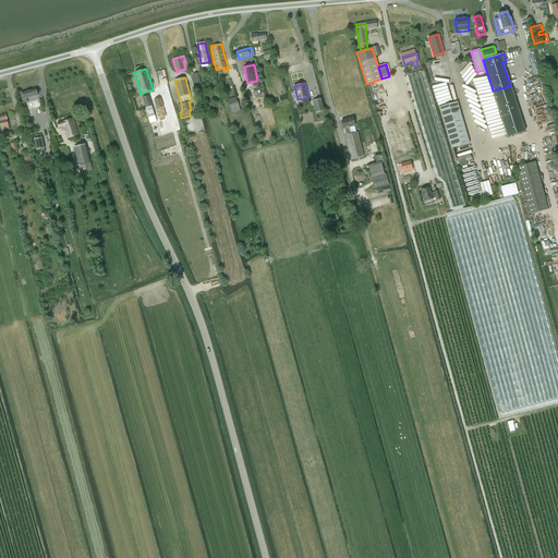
[(510,86),(493,91),(502,122),(507,136),(525,131),(521,117),(510,86)]
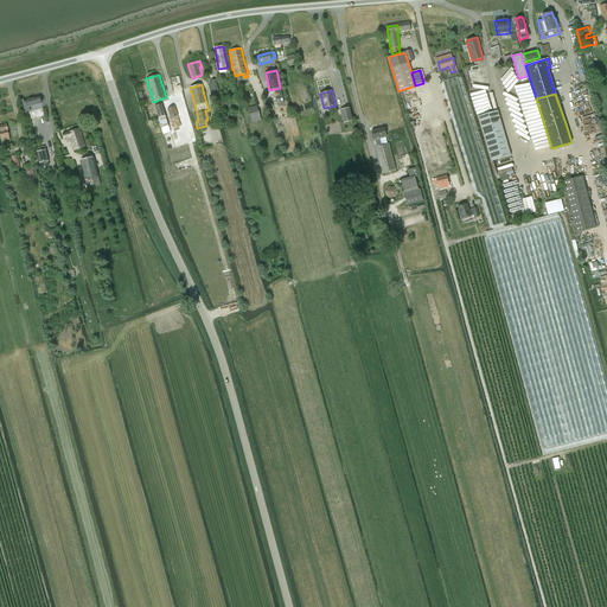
[(24,101),(25,108),(42,103),(39,96),(24,101)]
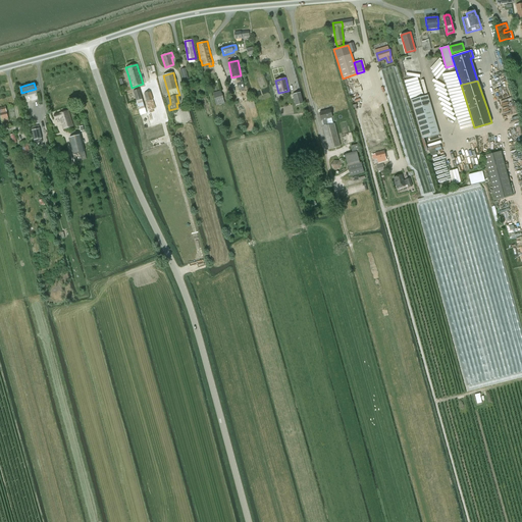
[(140,90),(133,92),(134,92),(136,101),(142,99),(140,90)]
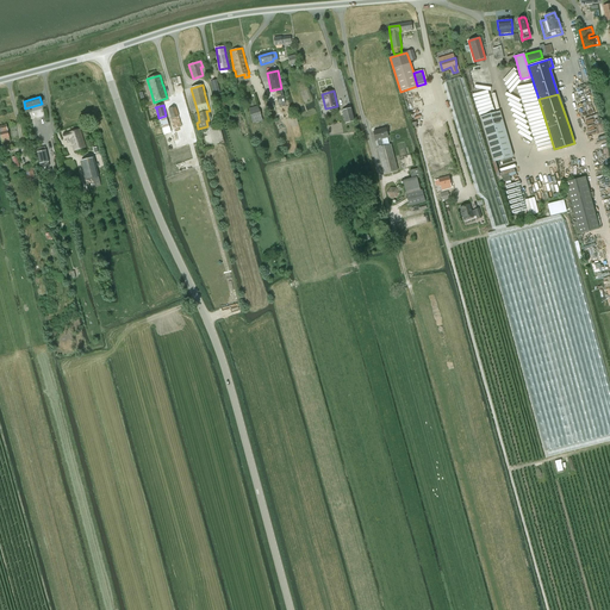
[(181,126),(175,107),(169,109),(175,129),(181,126)]
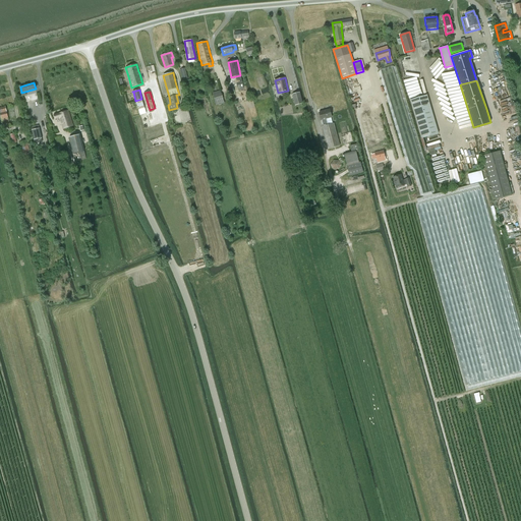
[(213,96),(216,106),(224,103),(221,93),(213,96)]
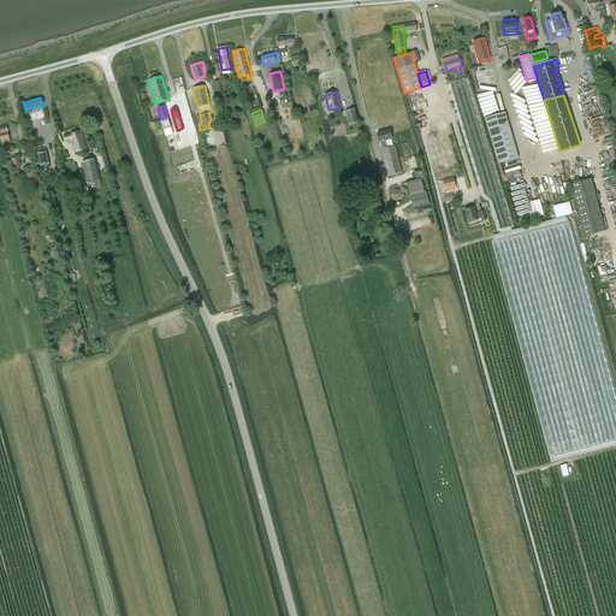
[(349,125),(357,123),(354,110),(345,112),(349,125)]
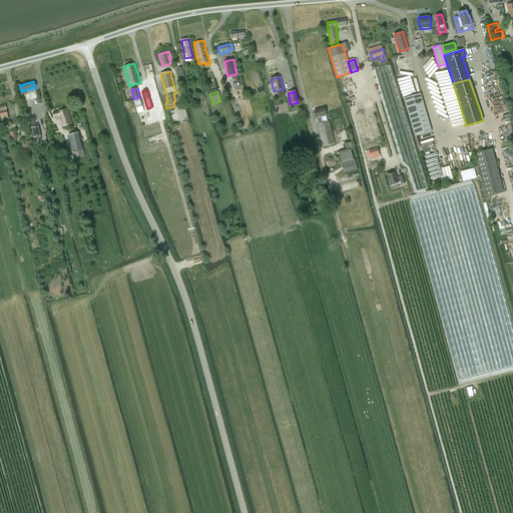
[(420,94),(404,98),(415,136),(431,132),(420,94)]
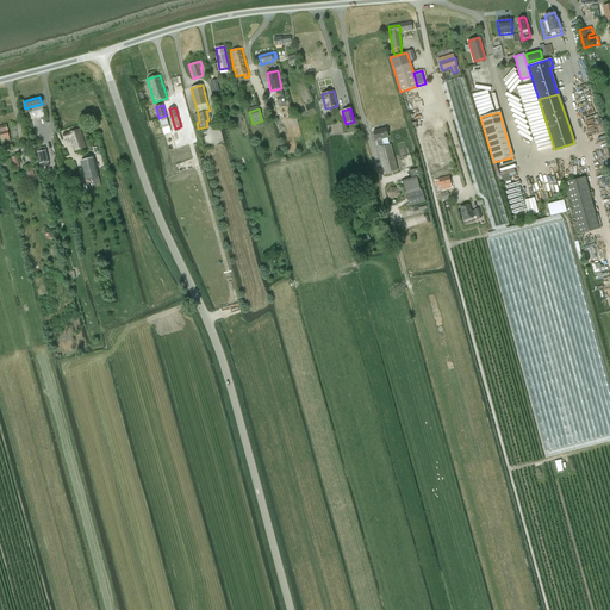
[(166,116),(159,118),(162,129),(169,126),(166,116)]
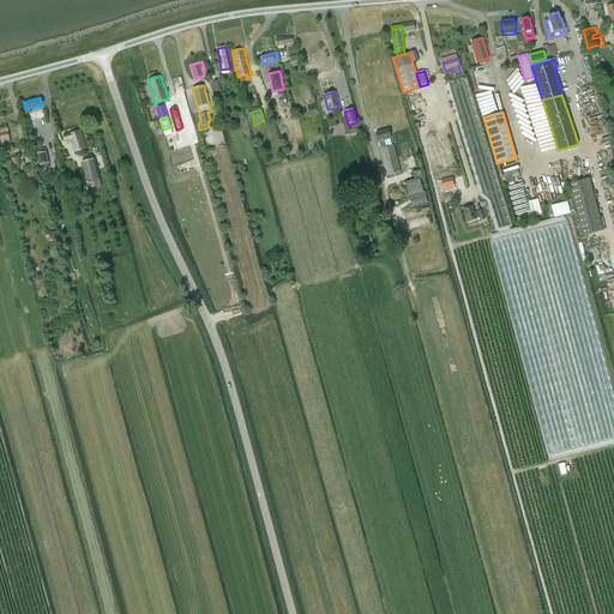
[(0,134),(2,143),(11,142),(6,125),(0,126),(0,134)]
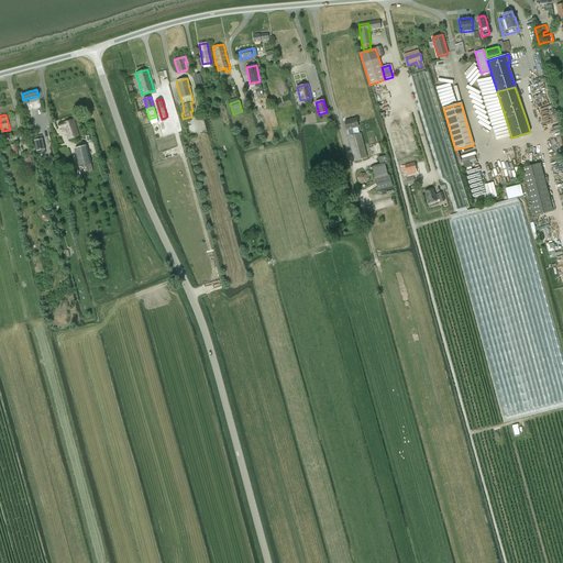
[(68,140),(79,136),(74,119),(58,124),(59,129),(64,128),(68,140)]
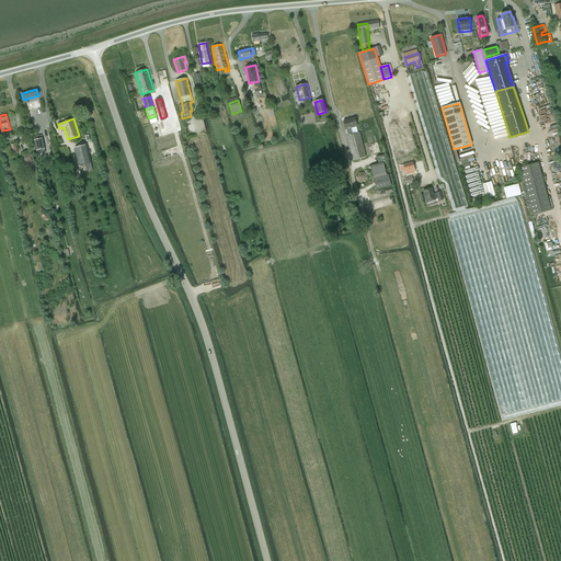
[(355,118),(343,121),(346,130),(346,129),(348,136),(353,135),(352,128),(357,127),(355,118)]
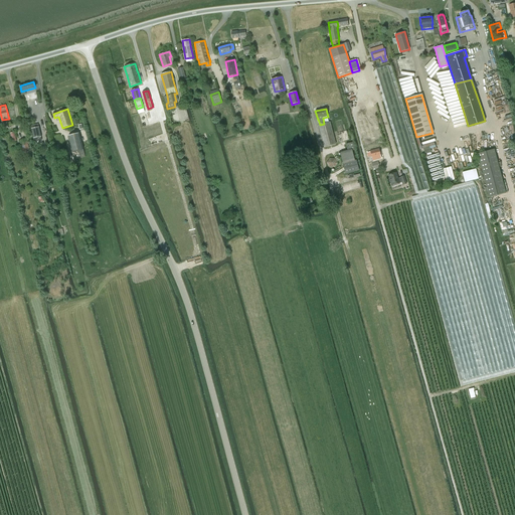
[(320,125),(318,125),(324,147),(336,144),(330,122),(324,124),(320,125)]
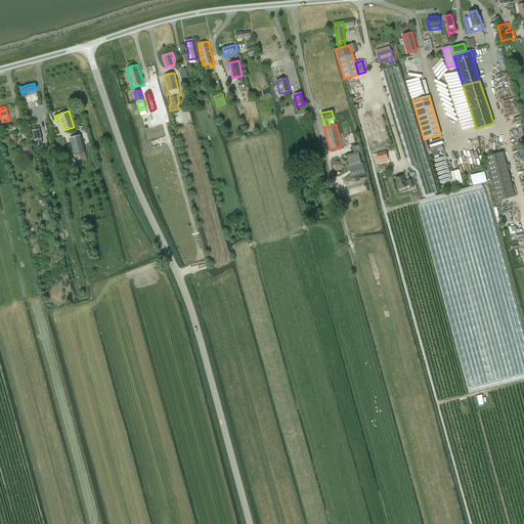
[(40,129),(32,131),(32,132),(33,133),(34,141),(35,144),(36,143),(43,142),(42,139),(40,129)]
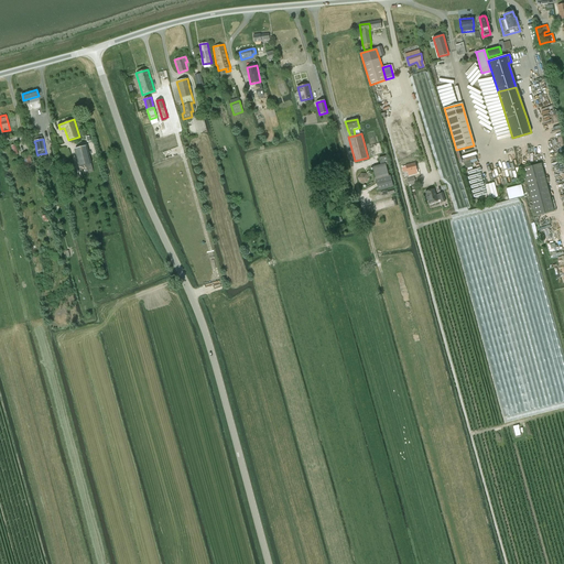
[(87,147),(75,149),(79,167),(91,164),(87,147)]
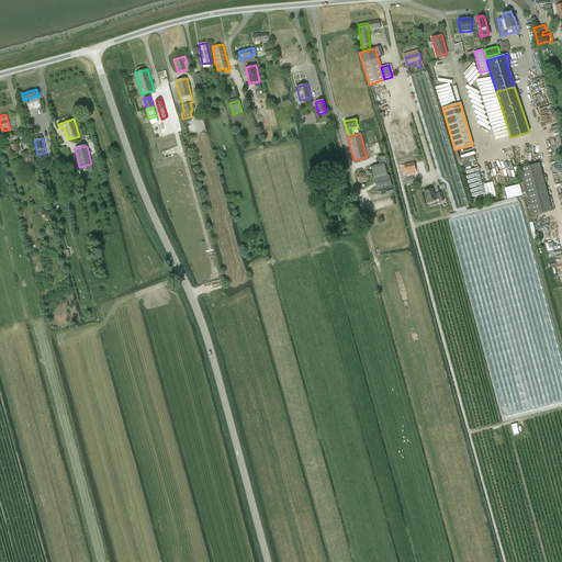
[(24,165),(32,163),(29,150),(22,153),(24,165)]
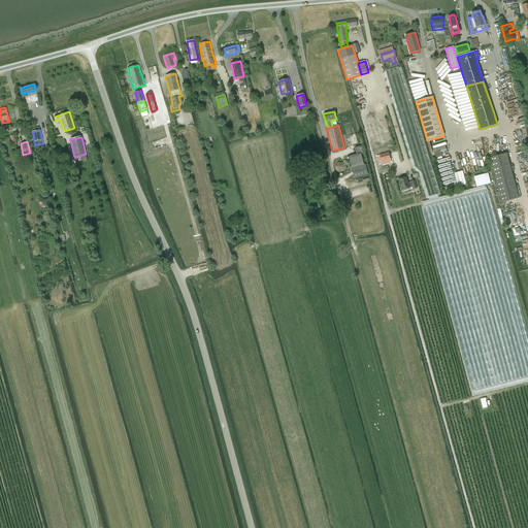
[(501,202),(519,198),(506,153),(490,158),(501,202)]
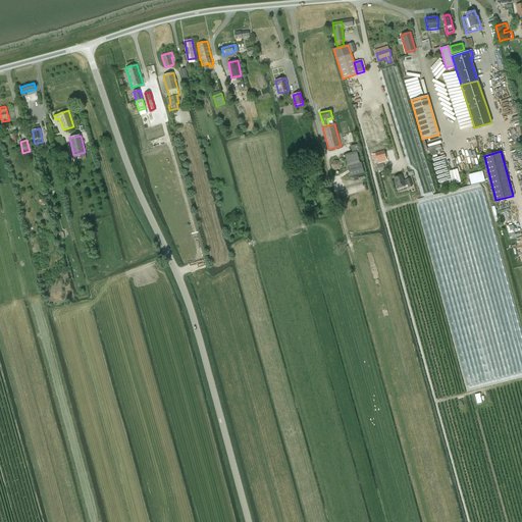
[(379,163),(385,161),(383,153),(376,155),(377,157),(373,158),(374,162),(378,161),(379,163)]
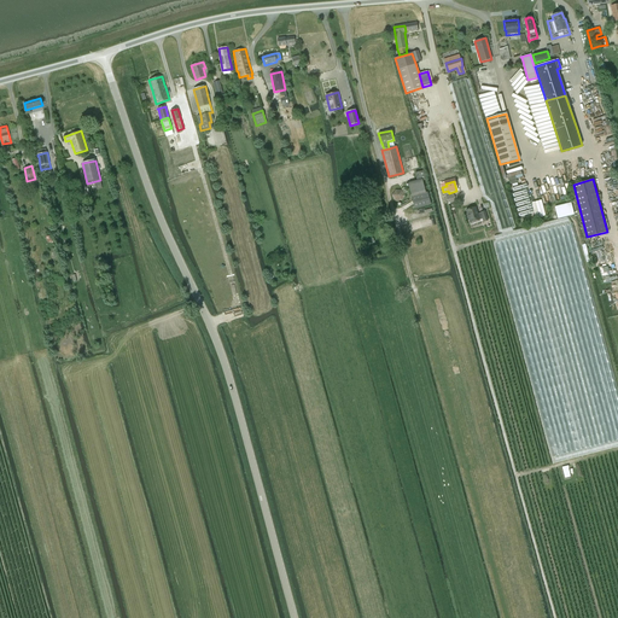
[(426,192),(412,197),(415,209),(431,204),(427,192),(426,192)]
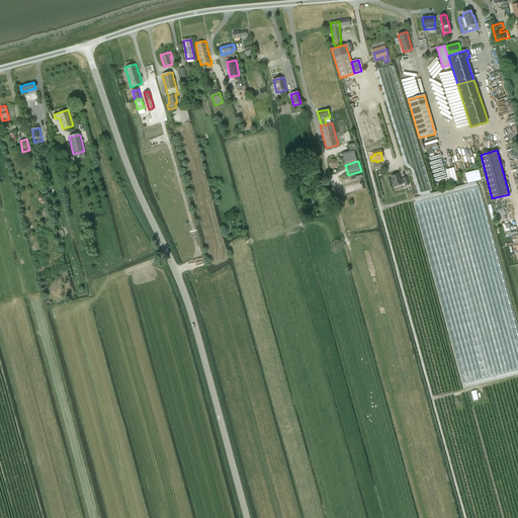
[(394,187),(402,184),(405,183),(405,186),(409,185),(407,177),(403,178),(400,179),(399,174),(391,176),(392,181),(393,184),(394,184),(394,187)]
